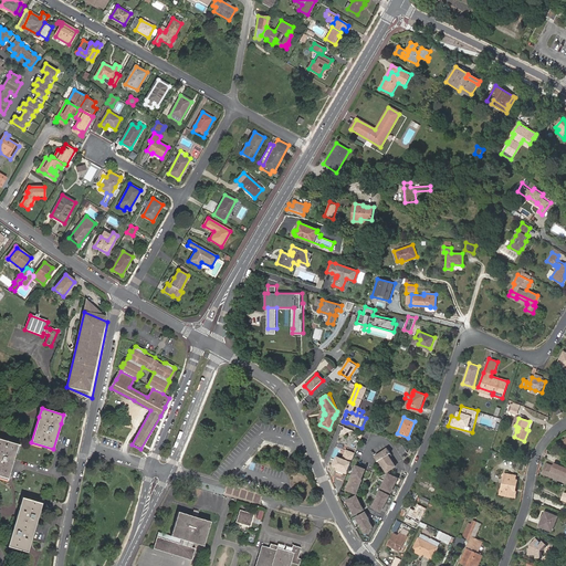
[(0,475),(8,479),(16,453),(18,444),(0,439),(0,475)]
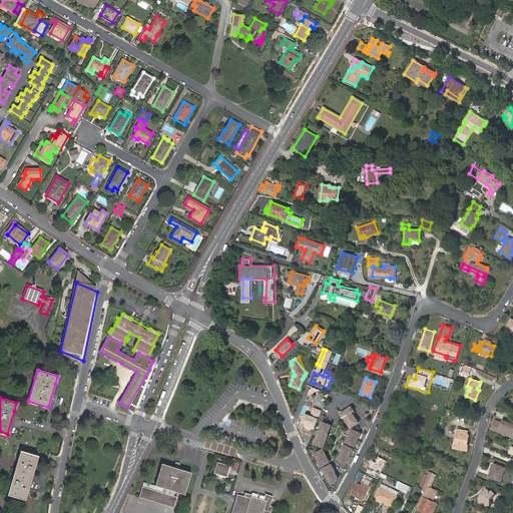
[(344,416),(346,419),(351,427),(358,422),(353,413),(355,412),(351,406),(350,407),(340,414),(342,418),(344,416)]
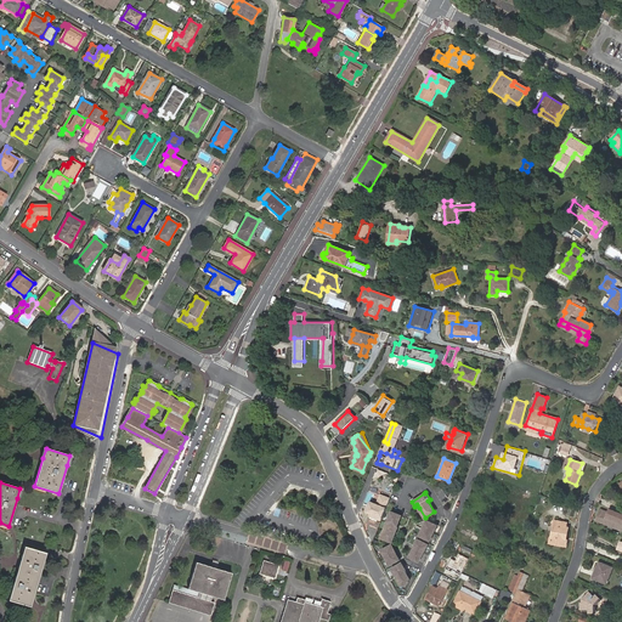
[(365,508),(377,513),(380,507),(367,502),(365,508)]
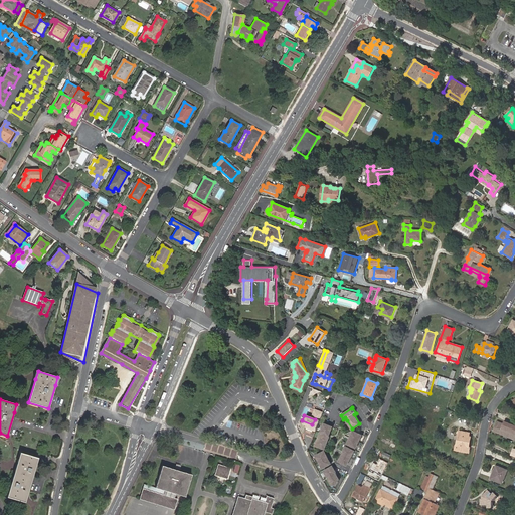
[(508,425),(503,423),(497,421),(494,430),(514,438),(514,425),(514,426),(514,428),(511,427),(512,424),(509,423),(508,425)]
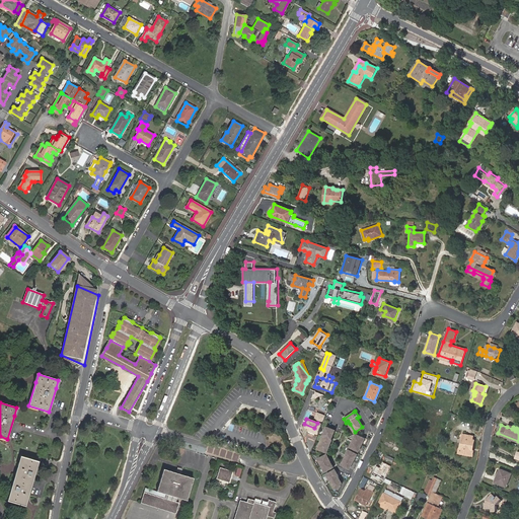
[(335,431),(326,427),(318,449),(326,452),(327,452),(332,440),(331,439),(335,431)]
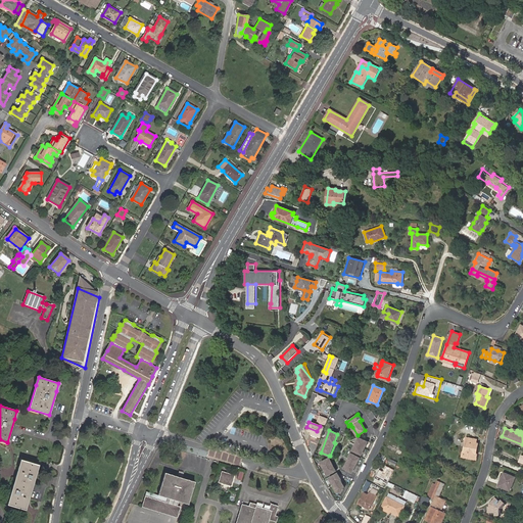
[(352,450),(361,455),(368,442),(361,438),(359,438),(352,450)]
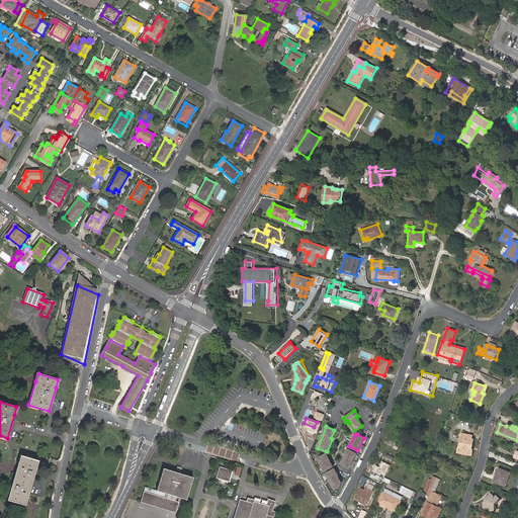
[(463,439),(460,438),(457,452),(469,455),(470,449),(469,449),(469,447),(470,447),(472,439),(470,439),(471,435),(464,434),(463,439)]
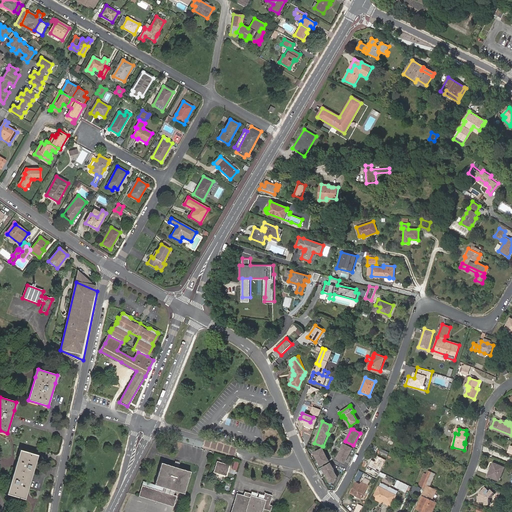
[(388,438),(385,444),(391,447),(394,440),(388,438)]
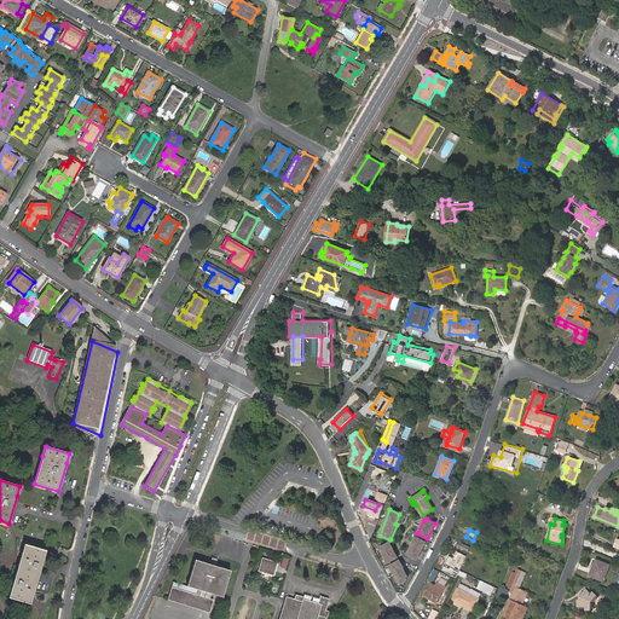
[(406,554),(416,560),(426,542),(415,537),(411,544),(412,544),(406,554)]
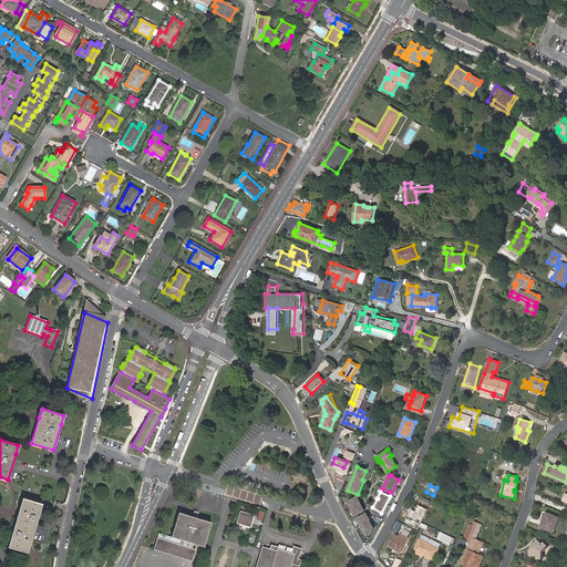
[(348,502),(354,515),(364,511),(358,498),(357,497),(348,502)]
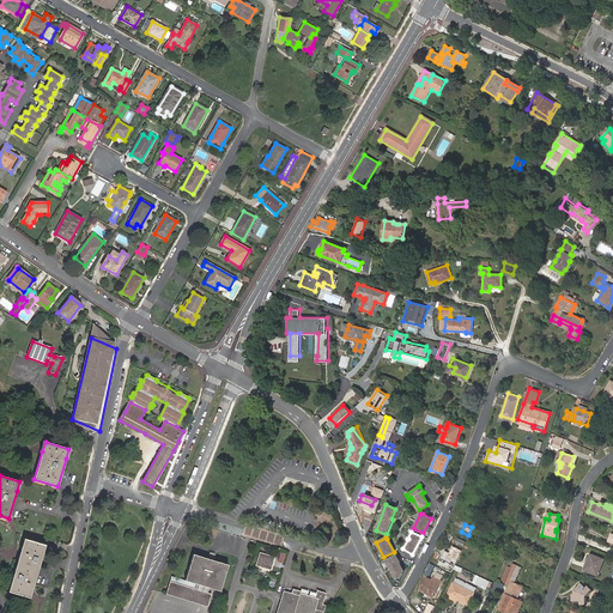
[(30,598),(46,546),(24,539),(8,592),(30,598)]
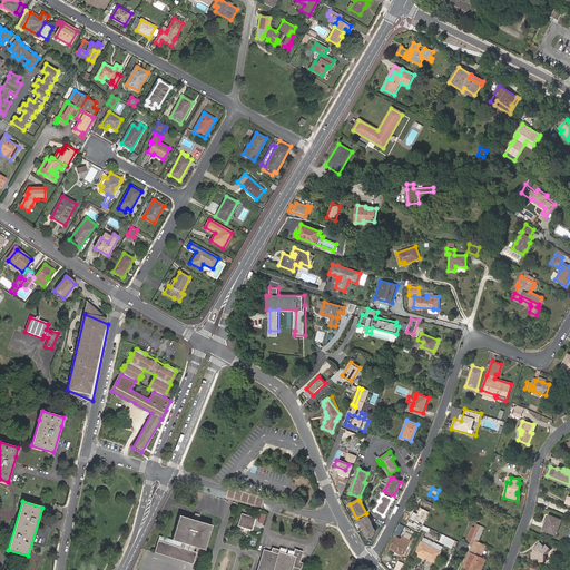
[(418,513),(413,511),(409,521),(418,524),(421,526),(422,524),(425,519),(429,511),(420,508),(418,513)]
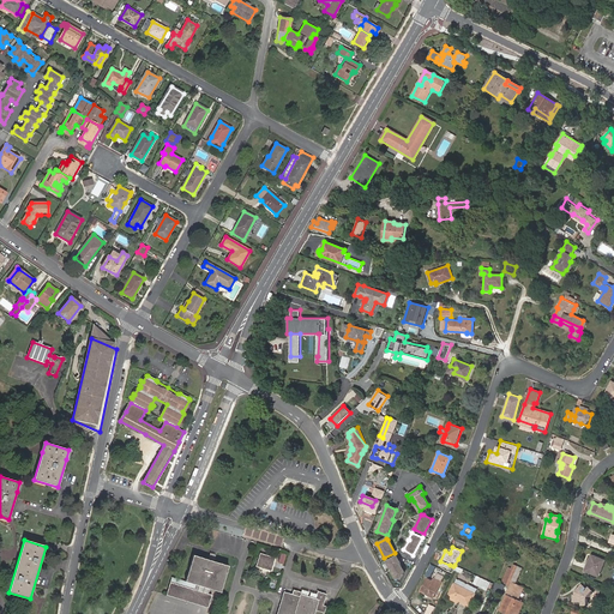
[(271,571),(275,559),(260,554),(257,567),(271,571)]
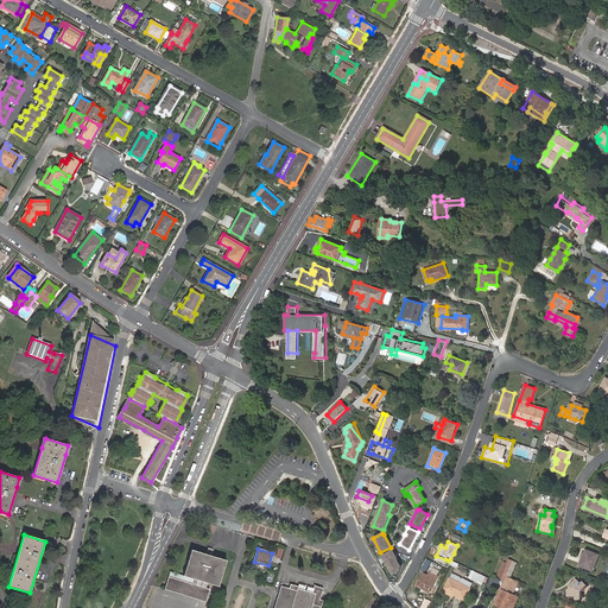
[(170,572),(169,577),(189,583),(191,578),(194,580),(204,583),(208,583),(219,587),(226,561),(191,550),(183,576),(170,572)]
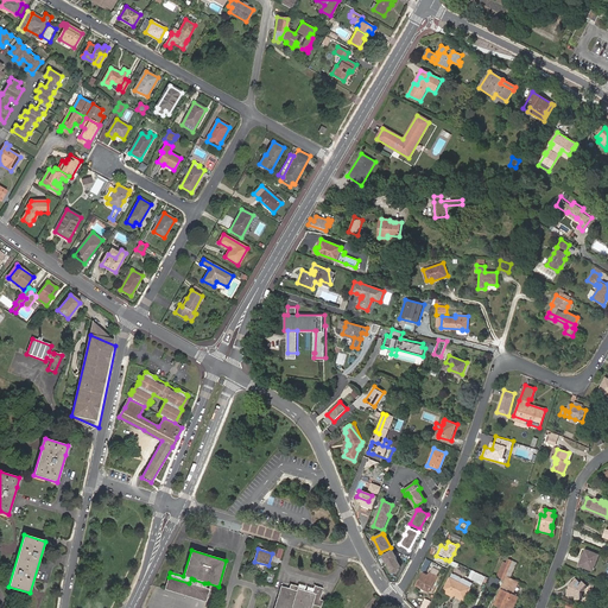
[(599,555),(586,550),(578,565),(593,571),(599,555)]
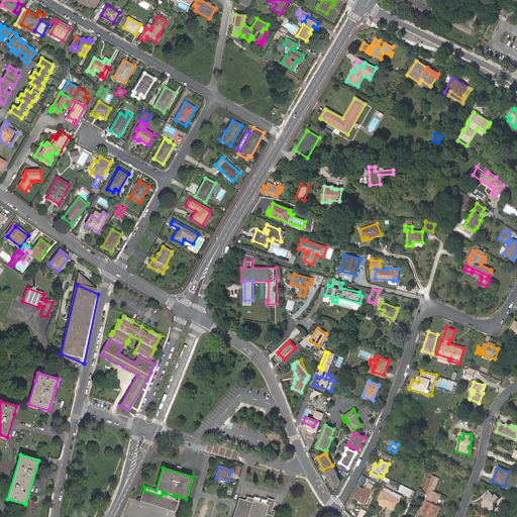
[(334,470),(332,470),(325,474),(332,488),(336,488),(339,482),(336,476),(336,475),(334,470)]
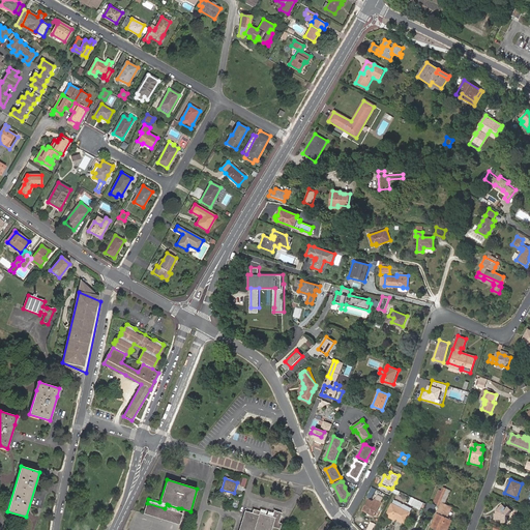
[(376,490),(372,487),(366,496),(372,498),(376,490)]
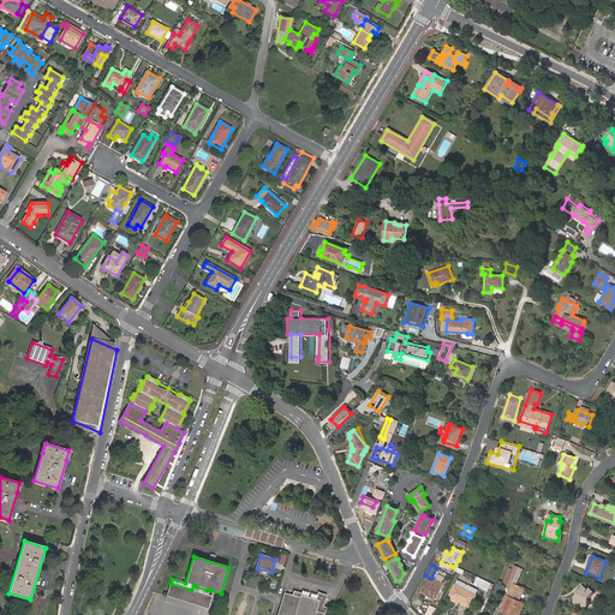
[(505,583),(509,585),(511,583),(518,567),(513,565),(511,568),(508,567),(502,580),(506,581),(505,583)]
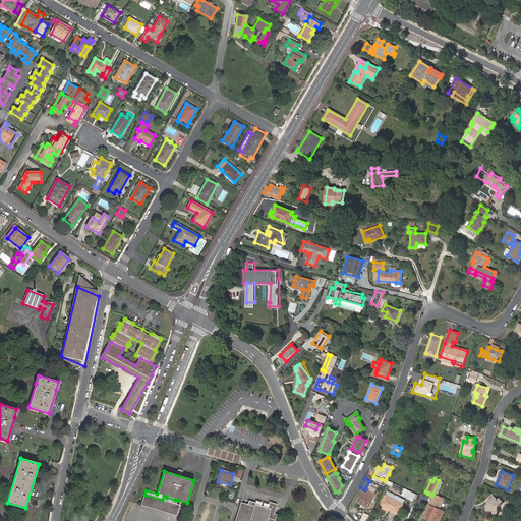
[(432,494),(433,494),(437,495),(442,481),(439,480),(432,494)]
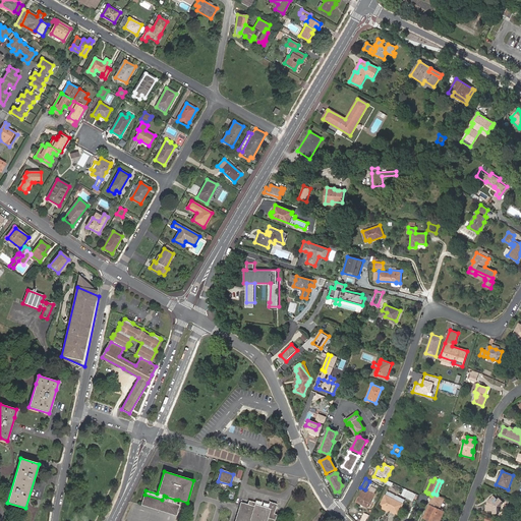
[(405,487),(402,494),(413,500),(417,494),(405,487)]
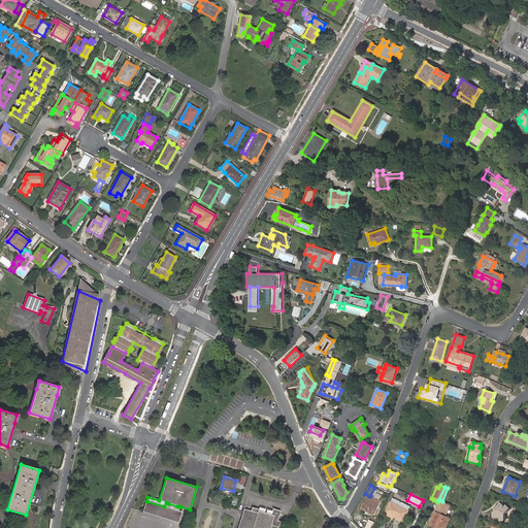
[(372,514),(378,501),(372,498),(371,499),(367,497),(362,507),(372,514)]
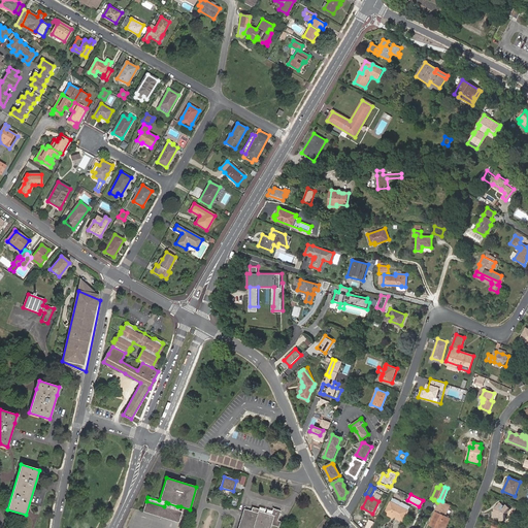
[(392,497),(390,501),(403,507),(408,509),(410,505),(392,497)]
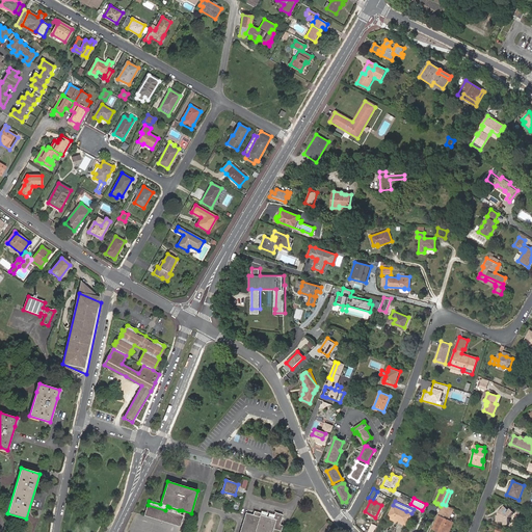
[(428,509),(435,512),(437,507),(431,504),(428,509)]
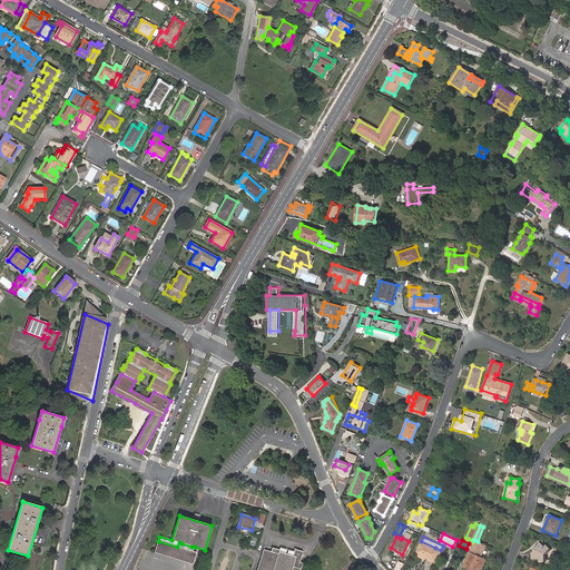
[(471,550),(470,552),(479,557),(484,544),(478,541),(474,540),(470,550),(471,550)]
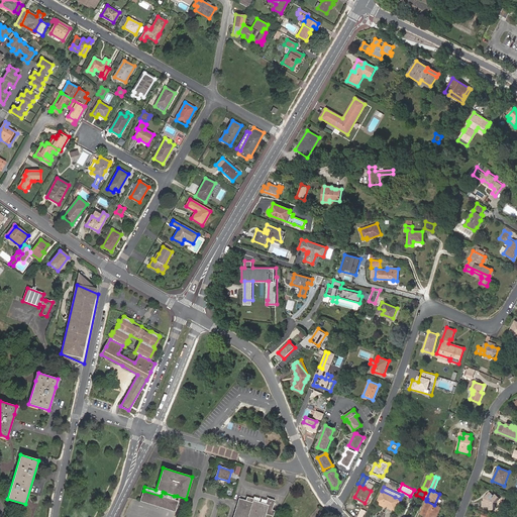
[(161,496),(143,491),(140,501),(175,512),(178,501),(176,501),(173,500),(164,497),(161,496)]
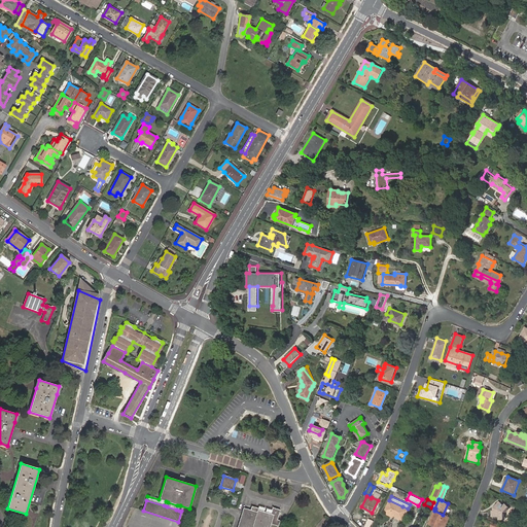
[(397,517),(402,506),(389,500),(384,511),(397,517)]
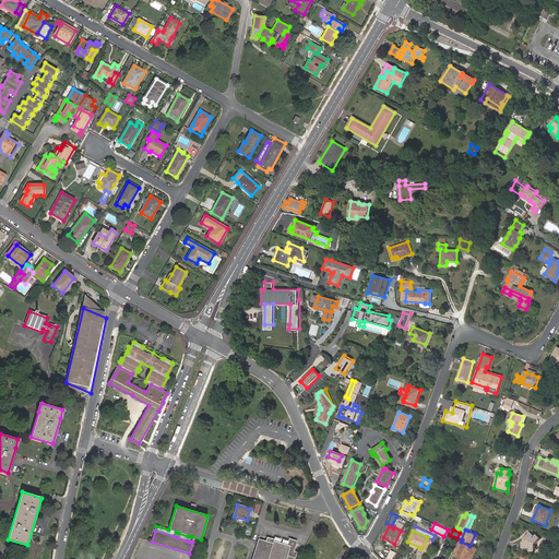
[(528,533),(526,536),(527,537),(525,539),(525,542),(523,542),(522,542),(521,548),(530,548),(530,551),(536,551),(536,554),(542,554),(546,542),(542,537),(540,538),(536,534),(534,536),(528,533)]
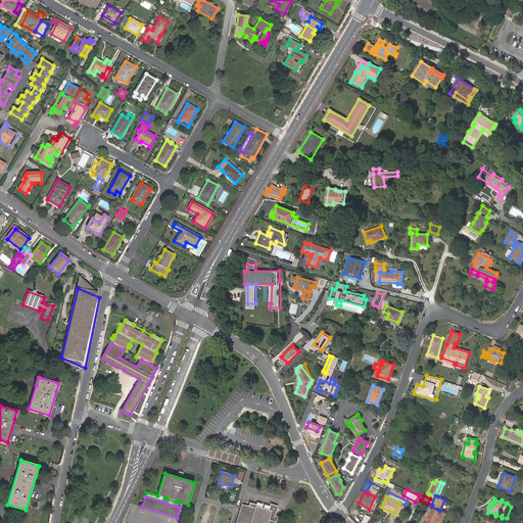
[(268,522),(269,520),(276,522),(278,517),(275,516),(278,507),(271,505),(269,510),(256,507),(256,505),(250,503),(249,507),(242,505),(236,522),(268,522)]
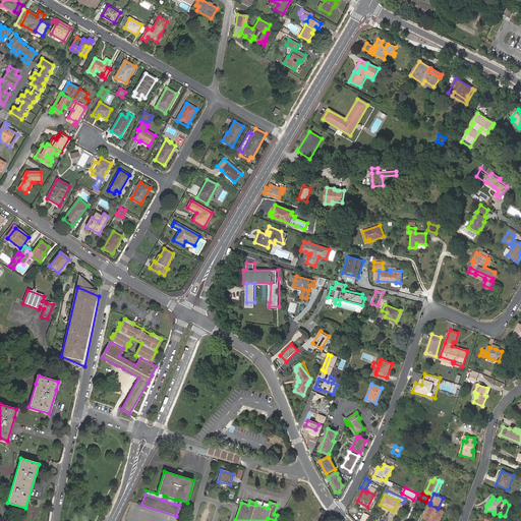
[(403,503),(398,501),(393,511),(397,513),(403,503)]
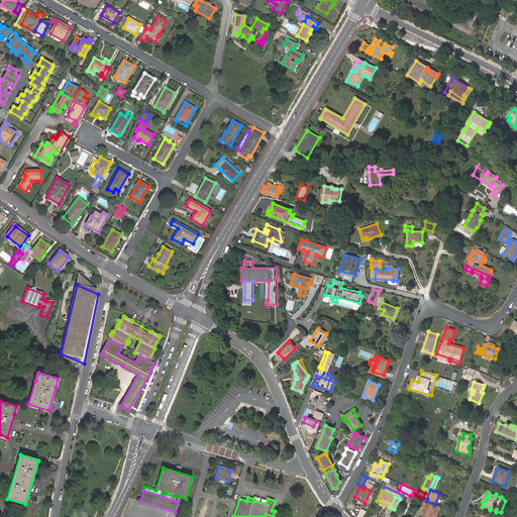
[(433,516),(434,516),(439,507),(434,505),(426,501),(420,513),(427,516),(431,516),(432,516),(433,516)]
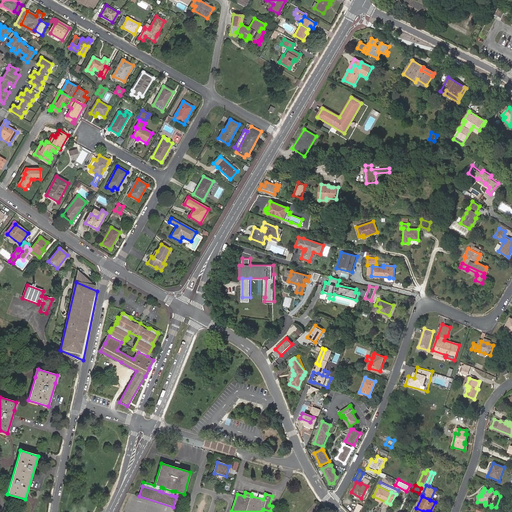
[(354,511),(360,511),(365,501),(360,499),(354,511)]
